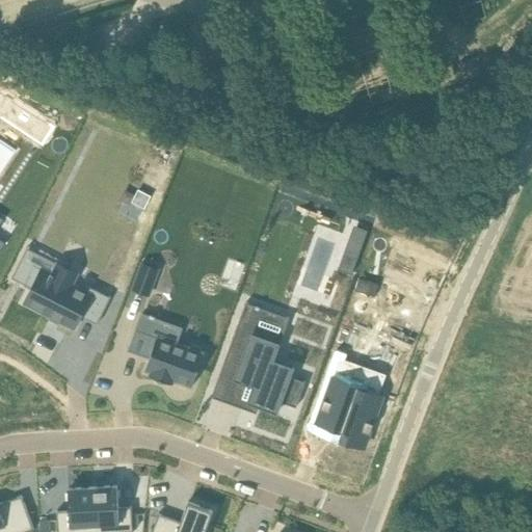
[(0,97),(0,117),(25,134),(37,115),(3,92),(0,97)]
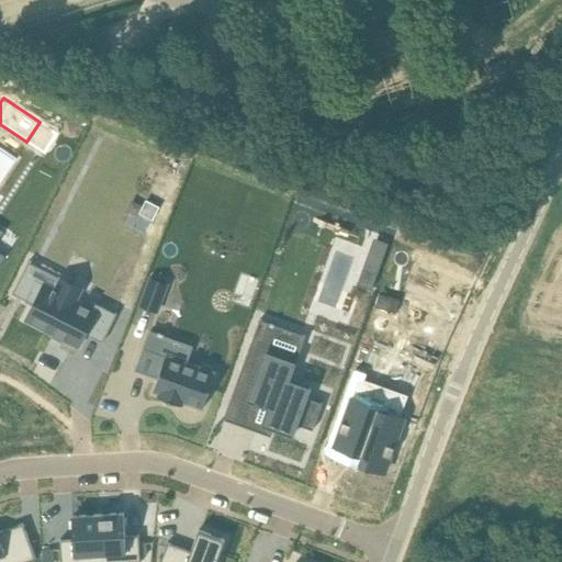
[(146,200),(139,212),(153,218),(159,206),(146,200)]
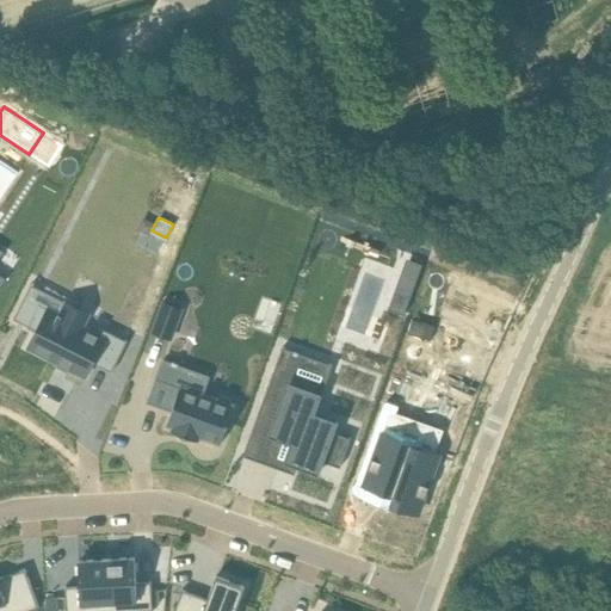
[(405,258),(397,278),(409,283),(417,263),(405,258)]
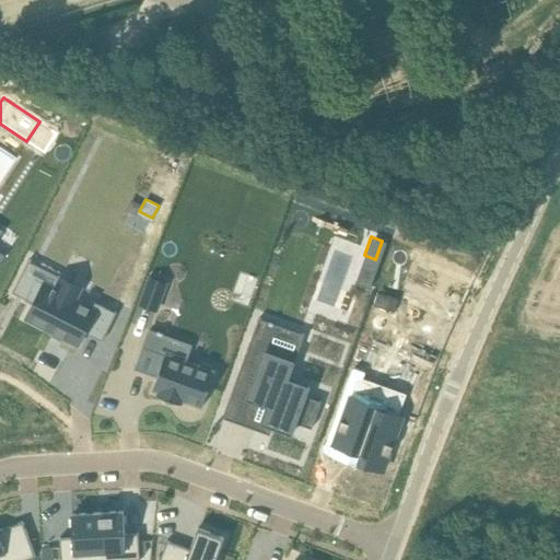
[(399,295),(457,316),(473,276),(413,255),(399,295)]
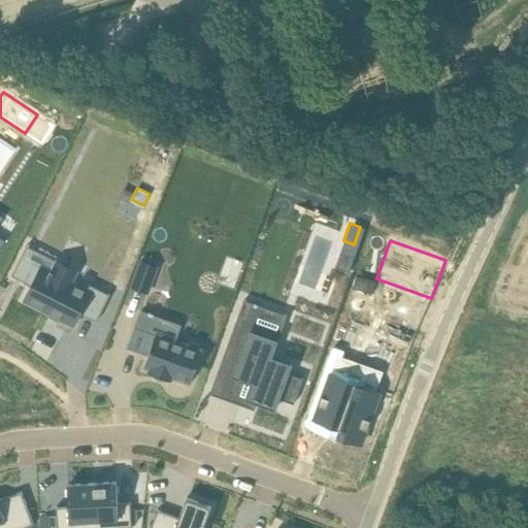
[(31,276),(23,287),(67,321),(75,309),(96,325),(113,301),(93,286),(91,289),(78,279),(86,270),(69,258),(60,270),(37,254),(24,271),(31,276)]
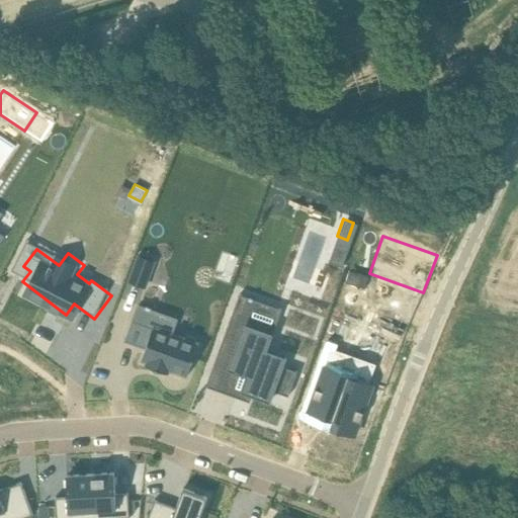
[(125,291),(141,296),(150,271),(134,266),(125,291)]
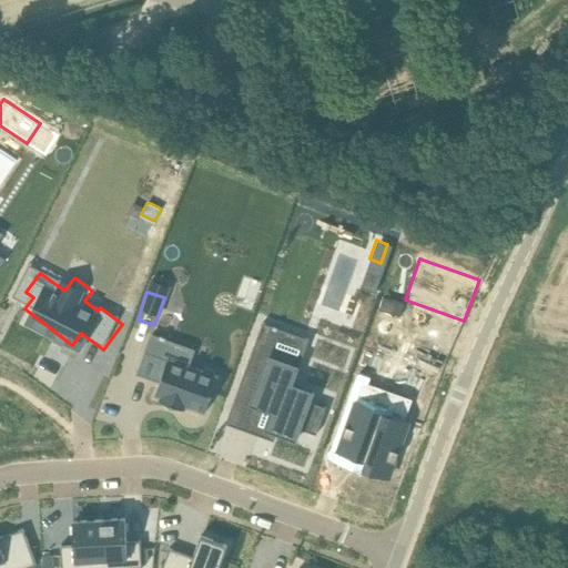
[(395,336),(404,301),(383,295),(374,331),(395,336)]
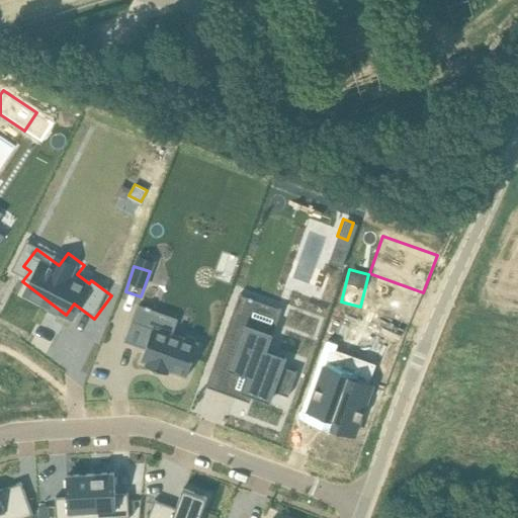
[(249,368),(245,380),(274,391),(277,381),(291,386),(300,361),(286,356),(289,348),(269,341),(278,317),(237,301),(218,356),(249,368)]
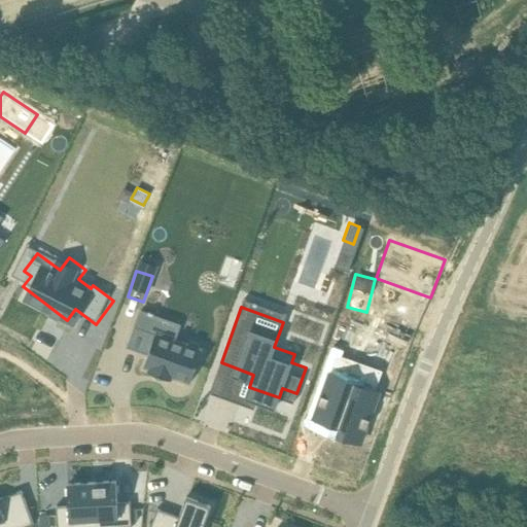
[(160,380),(188,391),(205,345),(137,319),(125,354),(146,362),(142,374),(146,376),(145,379),(157,384),(160,380)]
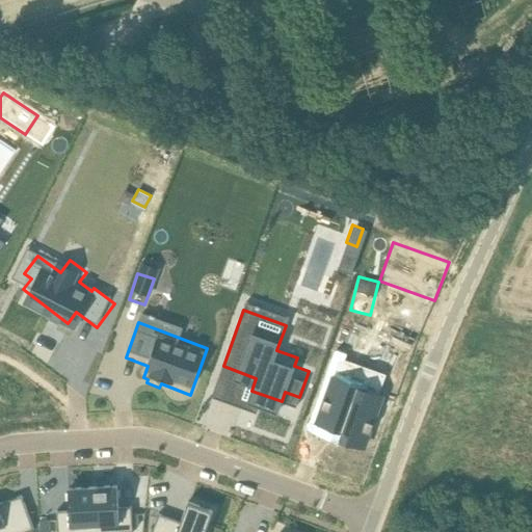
[(340,423),(363,431),(381,380),(357,372),(364,353),(337,344),(315,405),(343,416),(340,423)]
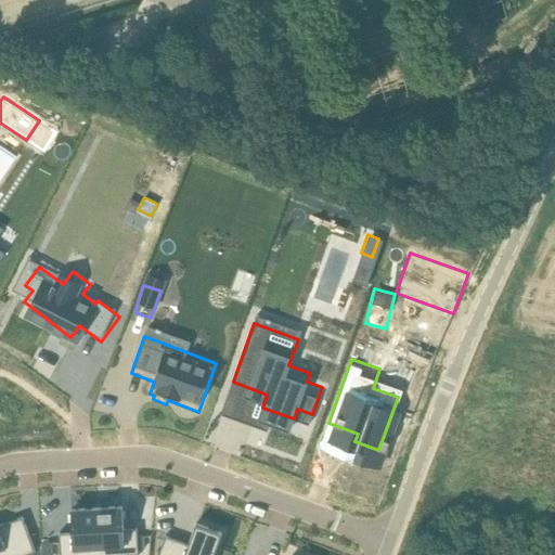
[(88,395),(98,373),(78,364),(68,386),(88,395)]
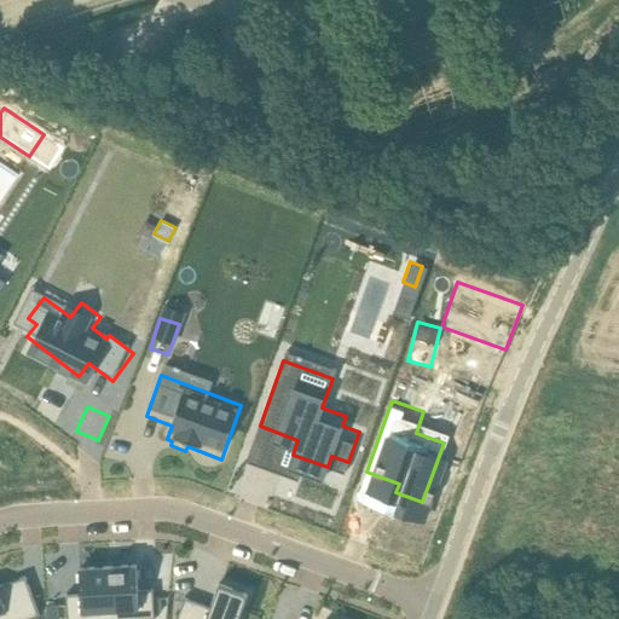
[(320,493),(310,522),(333,531),(343,503),(320,493)]
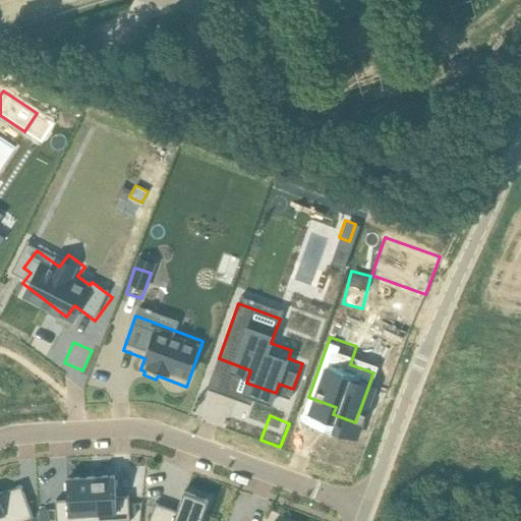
[(114,477),(91,478),(93,516),(116,515),(116,520),(129,520),(128,499),(116,500),(114,477)]
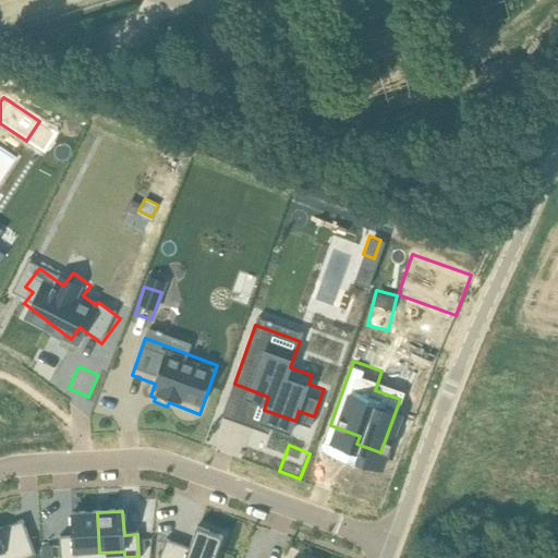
[(73,557),(73,554),(99,553),(97,512),(71,514),(72,538),(59,540),(59,557),(73,557)]
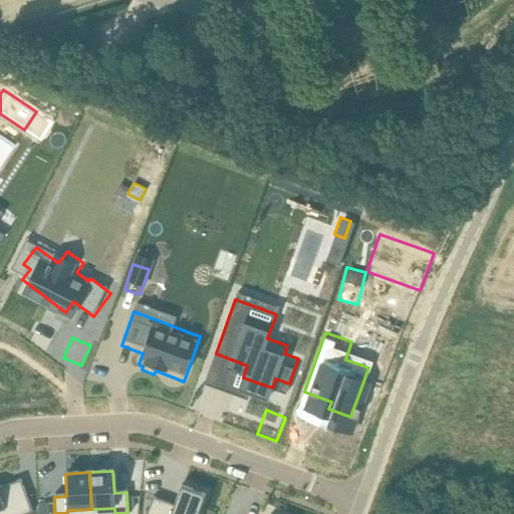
[(0,513),(7,513),(6,510),(28,502),(21,480),(0,487),(0,513)]
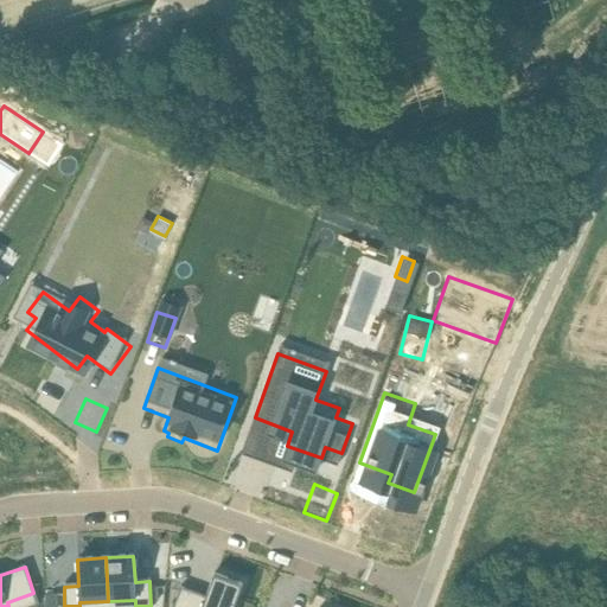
[(180,588),(172,606),(234,606),(242,585),(213,574),(205,596),(180,588)]
